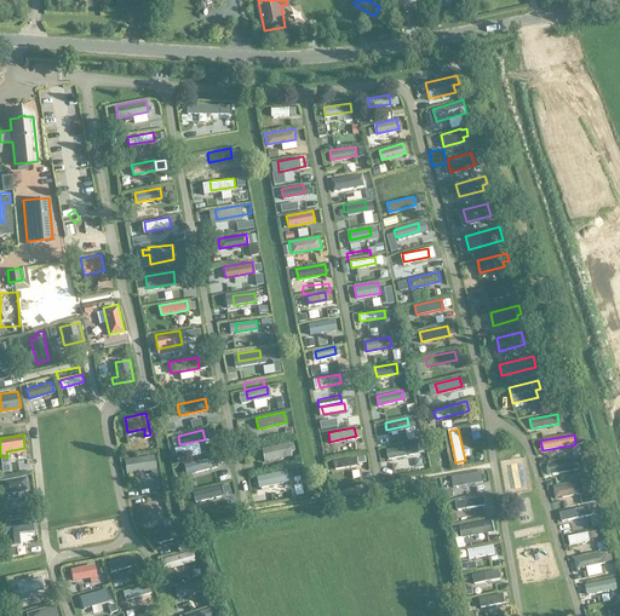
[(291,454),(290,448),(294,448),(293,441),(288,441),(262,447),(264,459),(291,454)]
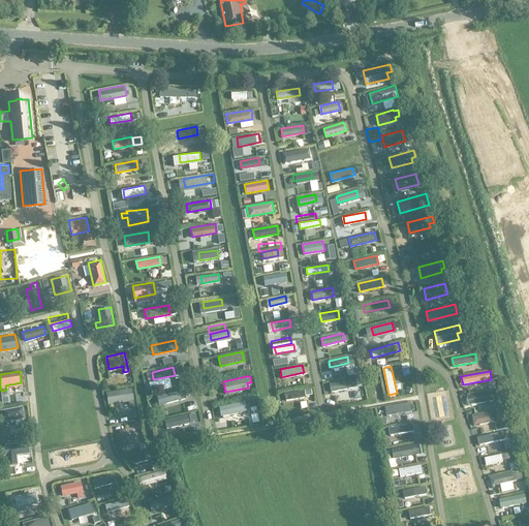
[(356,378),(330,383),(332,392),(359,387),(356,378)]
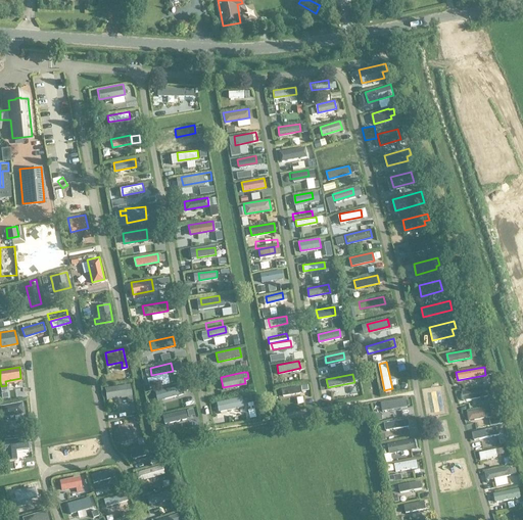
[(177,381),(157,384),(158,390),(178,387),(177,381)]
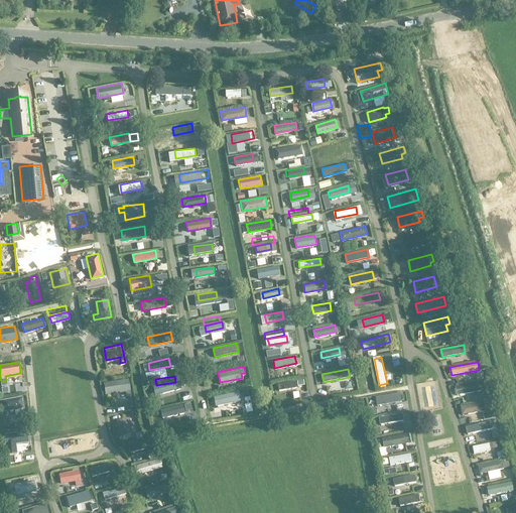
[(105,392),(125,390),(126,395),(131,395),(129,378),(104,381),(105,392)]
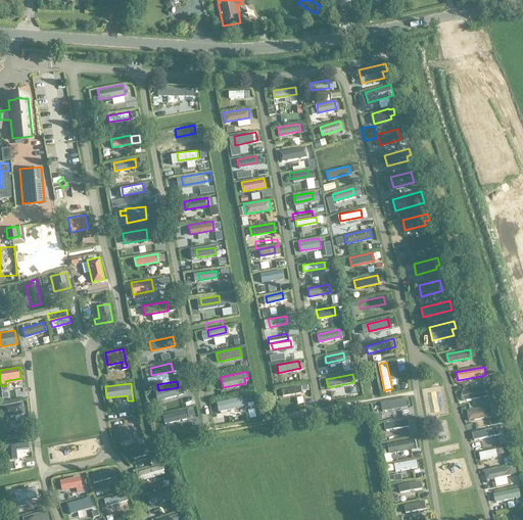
[(300,385),(282,388),(283,394),(301,391),(300,385)]
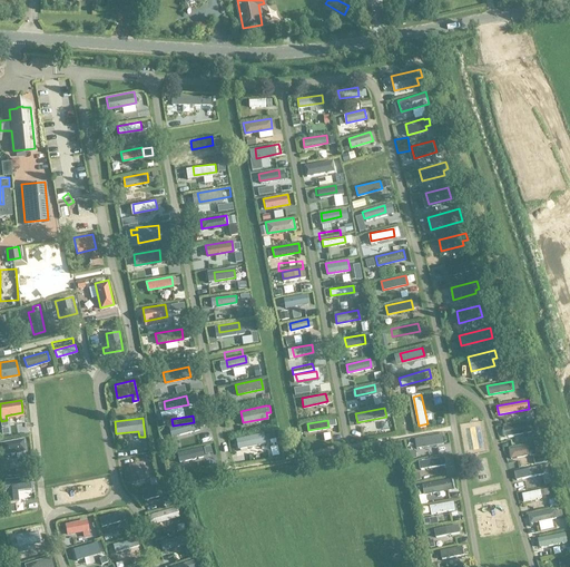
[(174,427),(176,433),(196,428),(195,421),(174,427)]
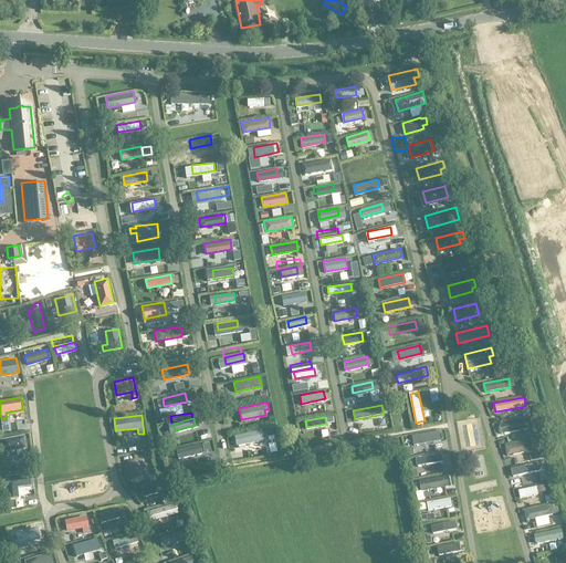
[(528,428),(527,418),(500,424),(502,433),(528,428)]
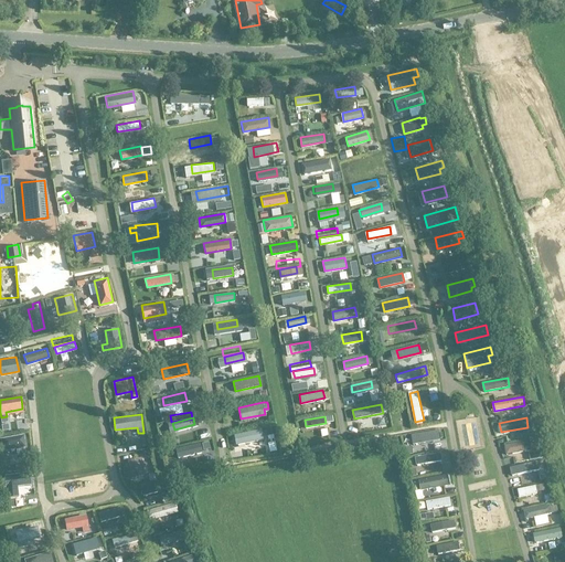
[(238,435),(241,442),(259,436),(258,430),(238,435)]
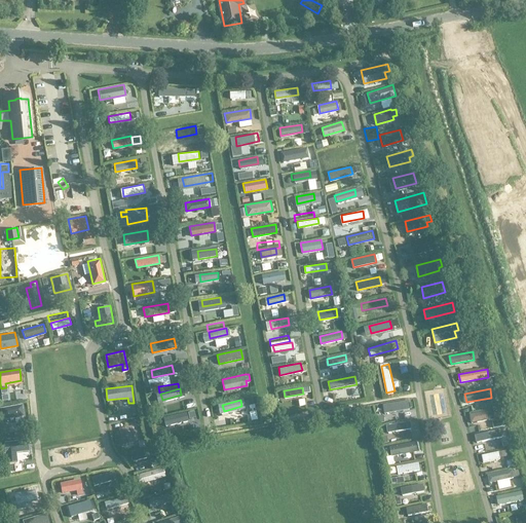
[(407,400),(383,404),(385,411),(408,407),(407,400)]
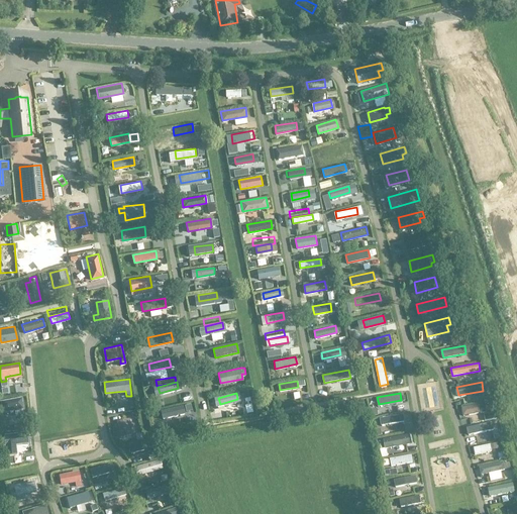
[(21,396),(1,400),(3,411),(23,408),(21,396)]
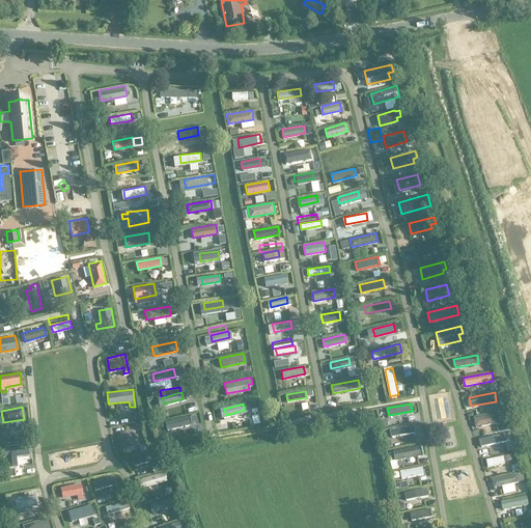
[(501,422),(499,413),(474,417),(476,426),(501,422)]
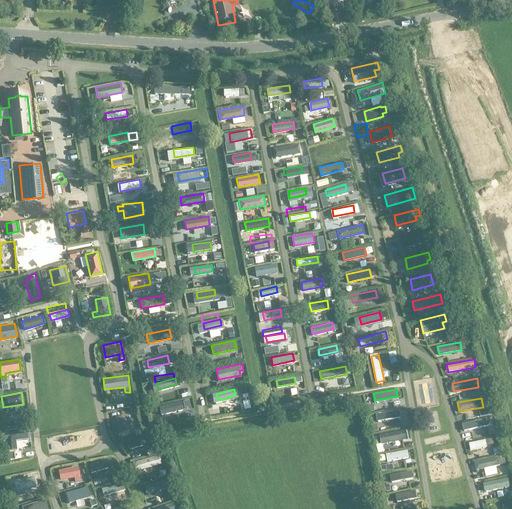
[(184,409),(183,402),(160,406),(161,413),(184,409)]
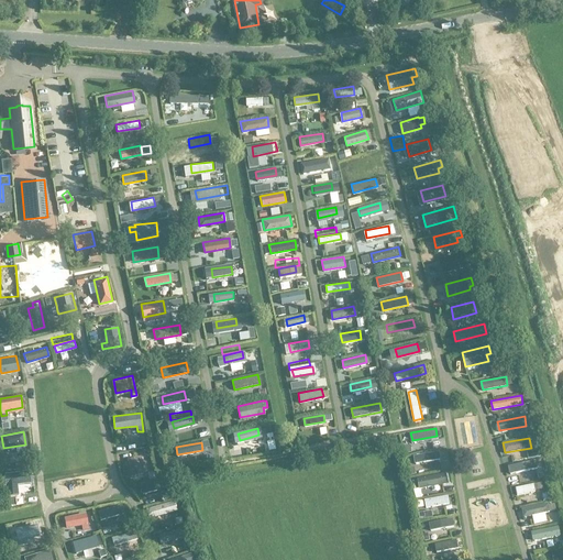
[(440,450),(415,454),(416,462),(442,458),(440,450)]
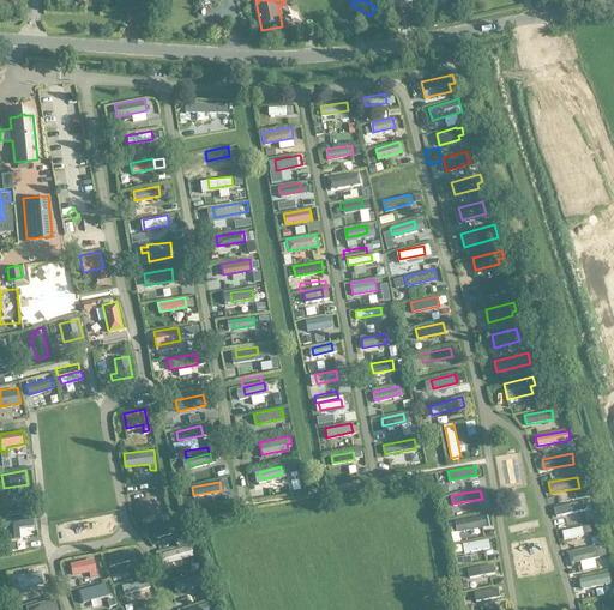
[(137,497),(140,512),(142,518),(156,514),(156,512),(161,511),(158,501),(154,501),(152,494),(137,497)]
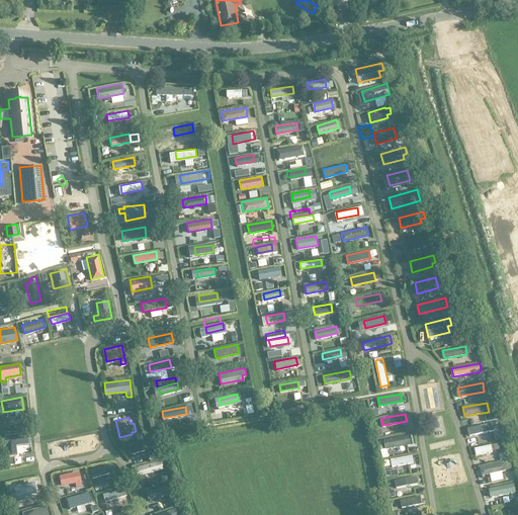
[(496,429),(494,421),(468,427),(469,434),(496,429)]
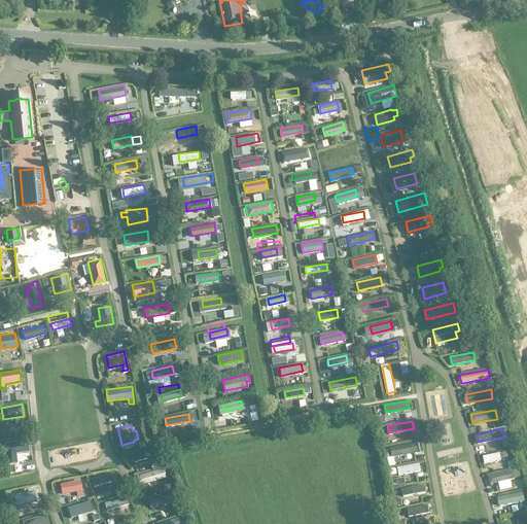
[(9,452),(28,450),(27,439),(4,442),(5,449),(9,449),(9,452)]
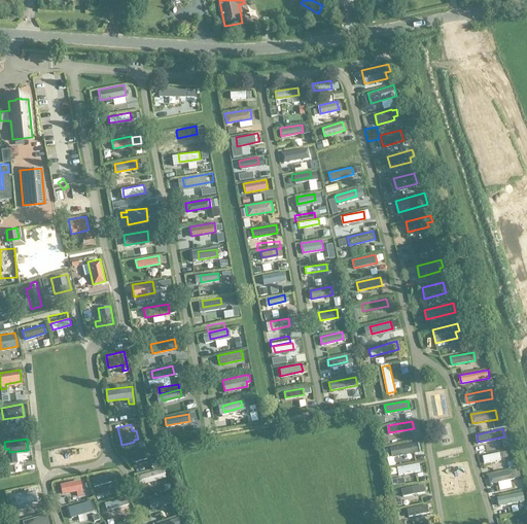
[(391,445),(392,455),(418,450),(417,441),(391,445)]
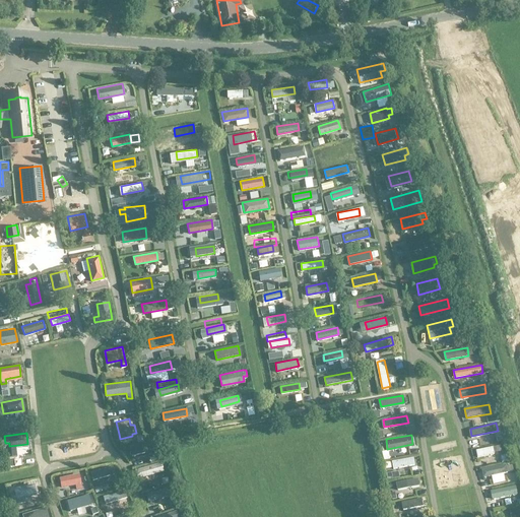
[(153,441),(128,448),(130,455),(155,449),(153,441)]
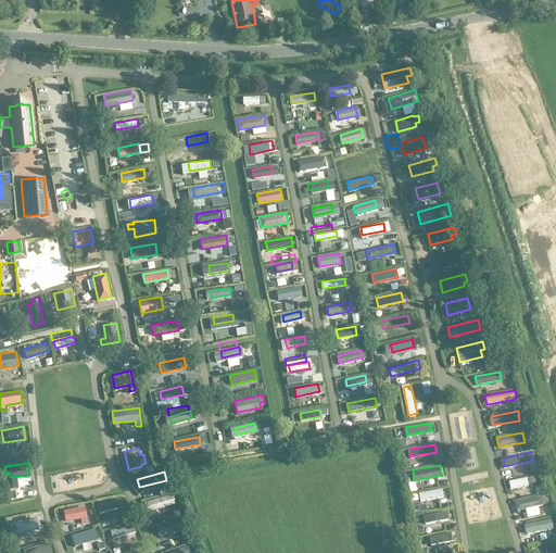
[(528,484),(527,476),(509,479),(510,487),(528,484)]
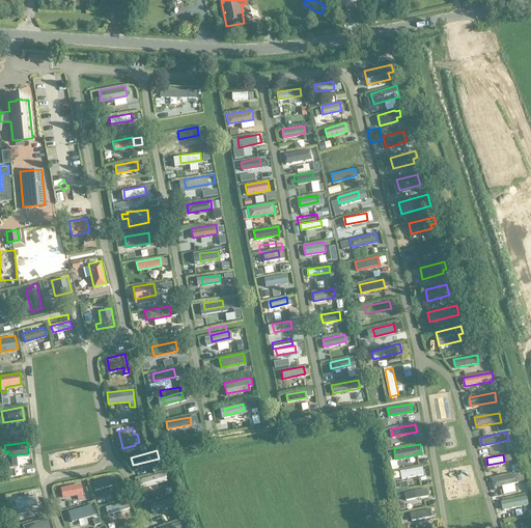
[(401,477),(424,473),(423,465),(400,469),(401,477)]
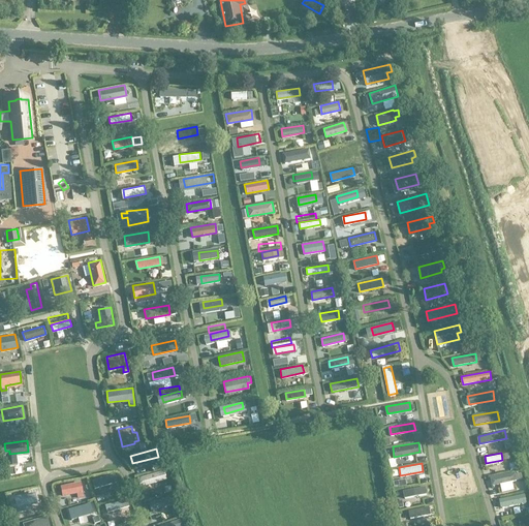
[(138,475),(158,474),(157,466),(137,467),(138,475)]
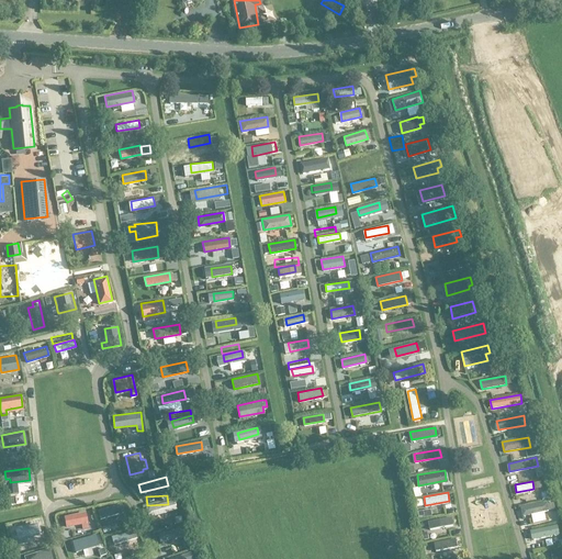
[(550,509),(548,500),(521,505),(523,514),(550,509)]
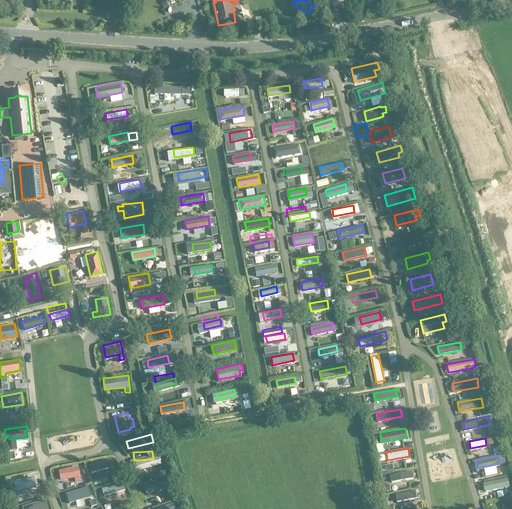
[(94,470),(113,466),(112,459),(93,463),(94,470)]
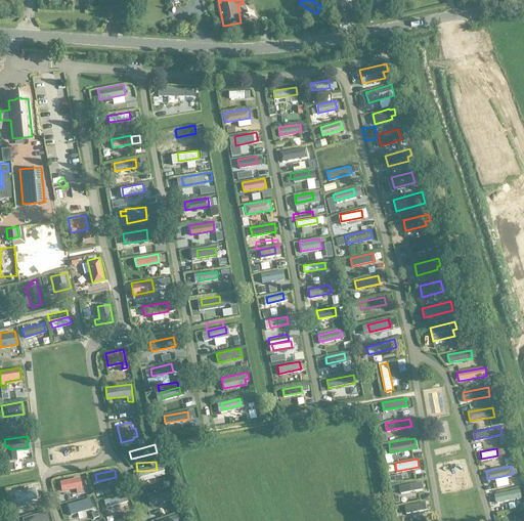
[(62,489),(81,486),(79,476),(60,480),(62,489)]
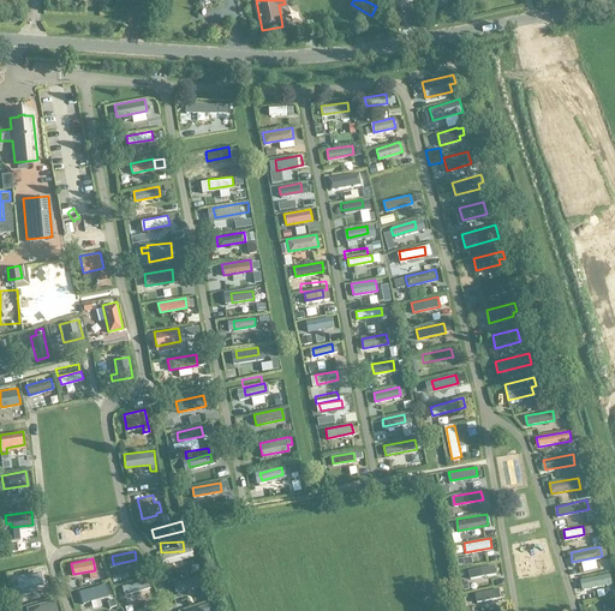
[(470,576),(496,571),(495,563),(469,568),(470,576)]
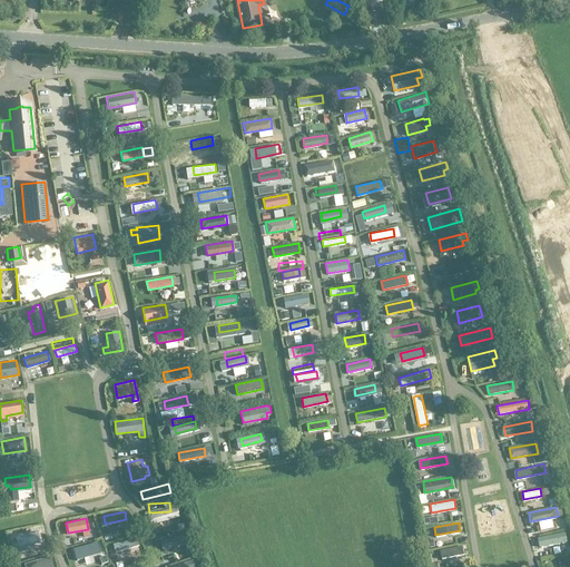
[(12,540),(13,546),(19,544),(33,541),(39,540),(37,529),(17,534),(18,539),(12,540)]
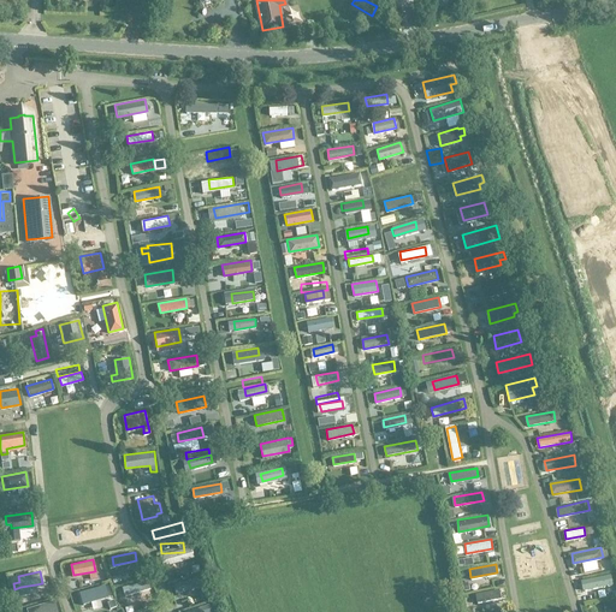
[(611,572),(581,578),(584,588),(614,582),(611,572)]
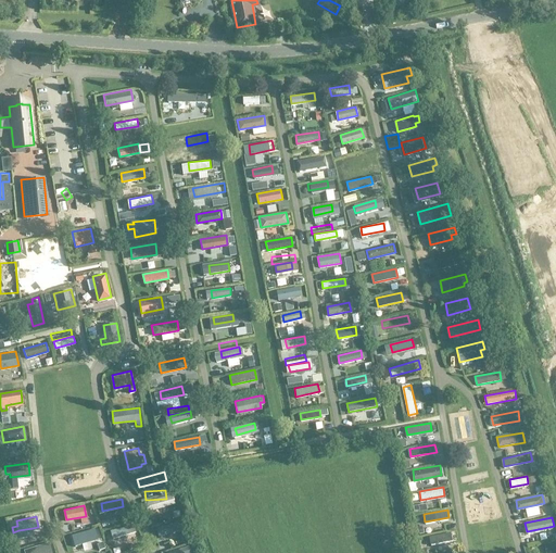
[(112,536),(130,530),(129,524),(110,529),(112,536)]
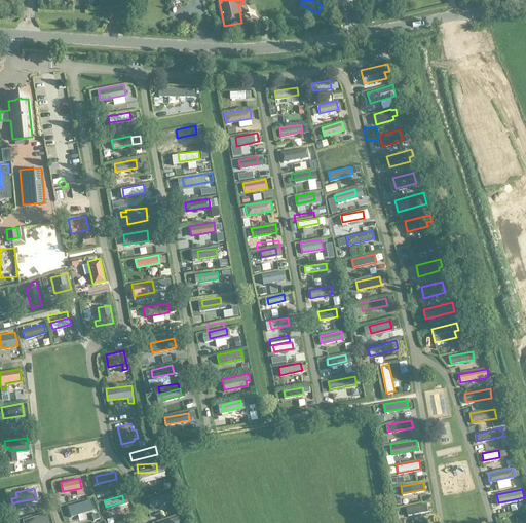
[(70,516),(89,511),(85,498),(67,505),(70,516)]
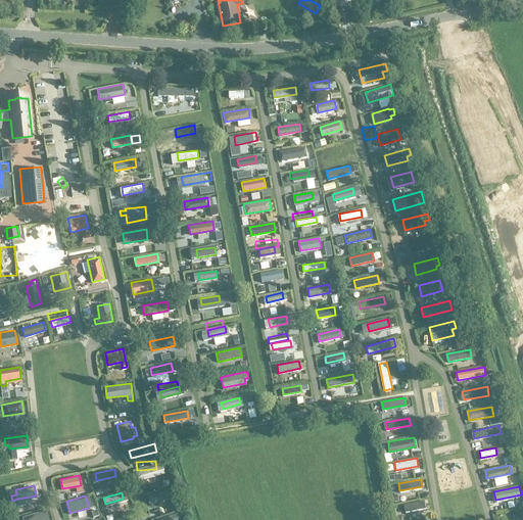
[(400,495),(391,495),(391,505),(401,505),(400,495)]
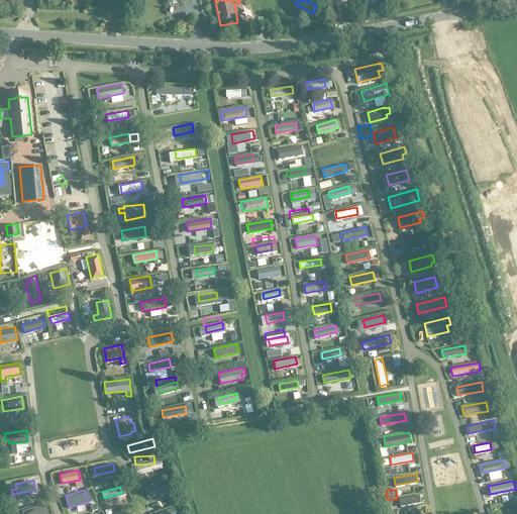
[(421,501),(420,493),(400,497),(401,505),(421,501)]
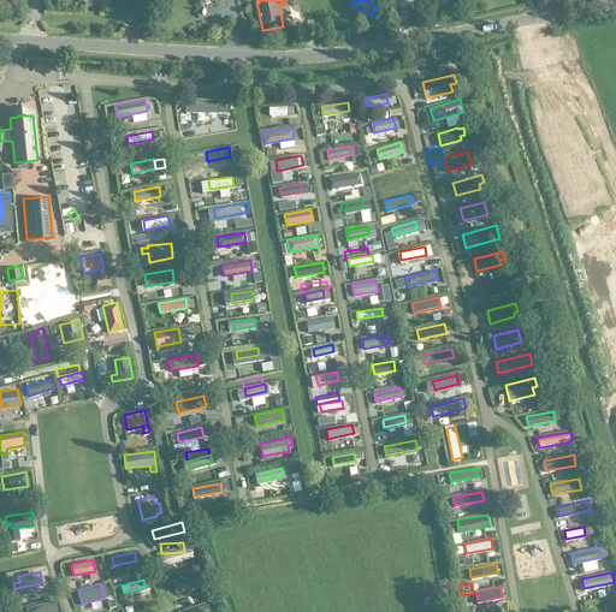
[(27,606),(28,611),(34,611),(54,606),(53,599),(27,606)]
